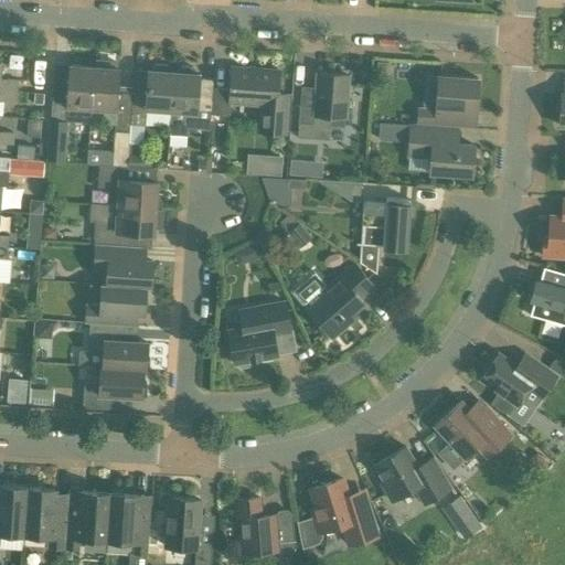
[(91,108),(92,108),(98,108),(104,109),(104,116),(104,124),(109,124),(115,124),(114,144),(112,163),(119,163),(127,164),(128,155),(129,155),(129,139),(130,124),(132,97),(131,97),(132,86),(117,85),(118,68),(115,68),(116,62),(96,61),(96,66),(93,66),(92,87),(91,108)]
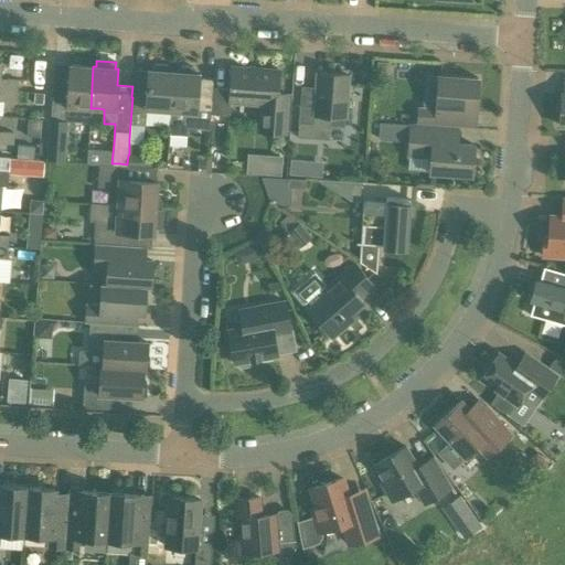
[(0,89),(16,92),(17,81),(0,78),(0,63),(0,62),(0,89)]
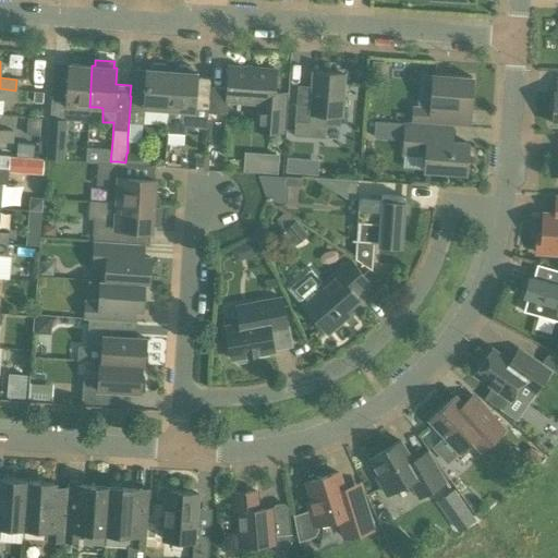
[(89,107),(92,65),(68,64),(65,99),(51,99),(49,133),(65,134),(67,120),(89,121),(91,107),(89,107)]
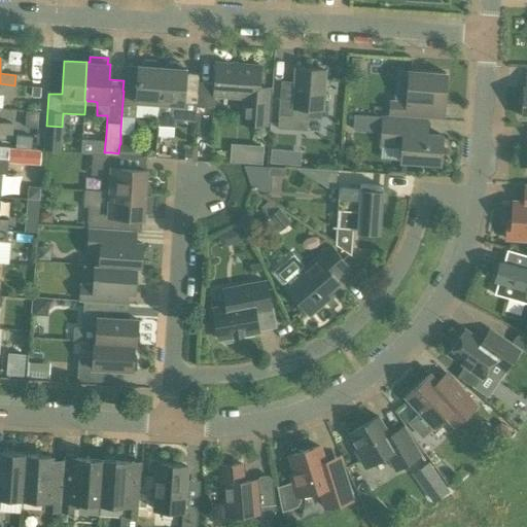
[(196,106),(197,106),(212,107),(213,95),(242,97),(240,124),(268,127),(271,90),(257,89),(259,67),(215,64),(214,82),(198,81),(196,106)]
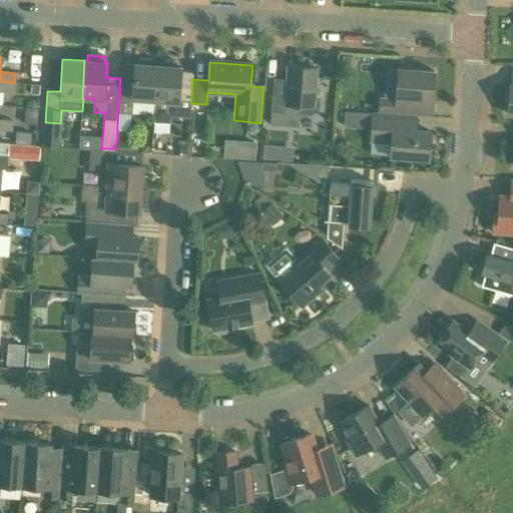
[(134,63),(132,89),(120,88),(118,112),(130,113),(131,98),(154,100),(157,65),(134,63)]
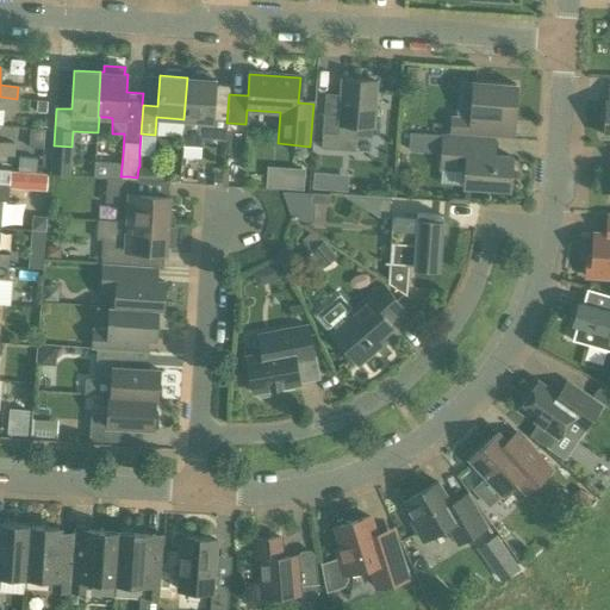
[(229,94),(230,85),(215,83),(215,80),(187,78),(184,119),(185,119),(184,136),(203,138),(226,139),(228,123),(226,123),(229,94)]
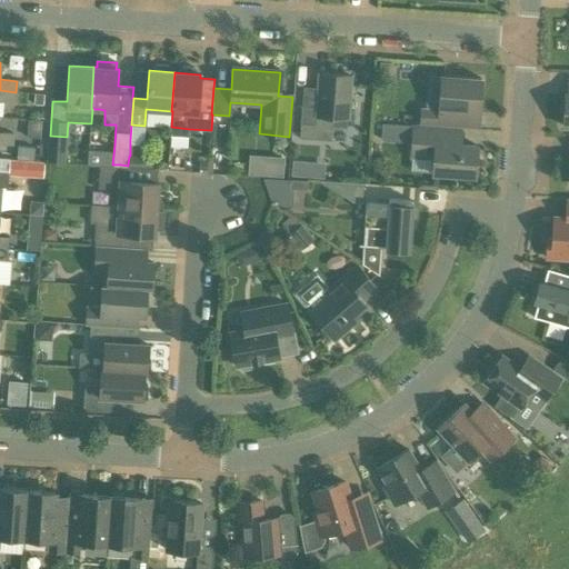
[(347,118),(350,77),(319,75),(318,88),(317,107),(302,106),(299,138),(331,140),(332,127),(347,127),(347,118)]
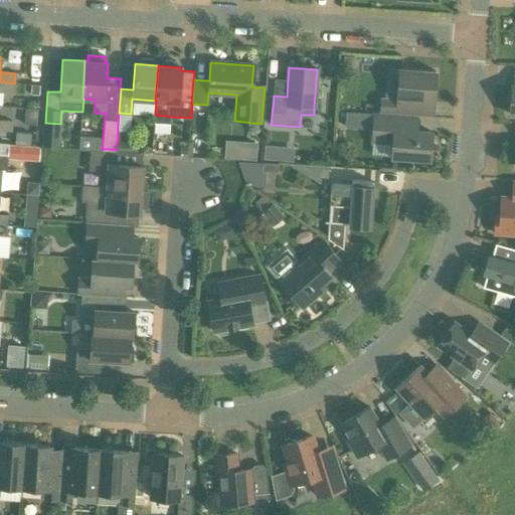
[(434,102),(436,71),(399,69),(397,100),(381,99),(380,112),(406,113),(407,100),(434,102)]
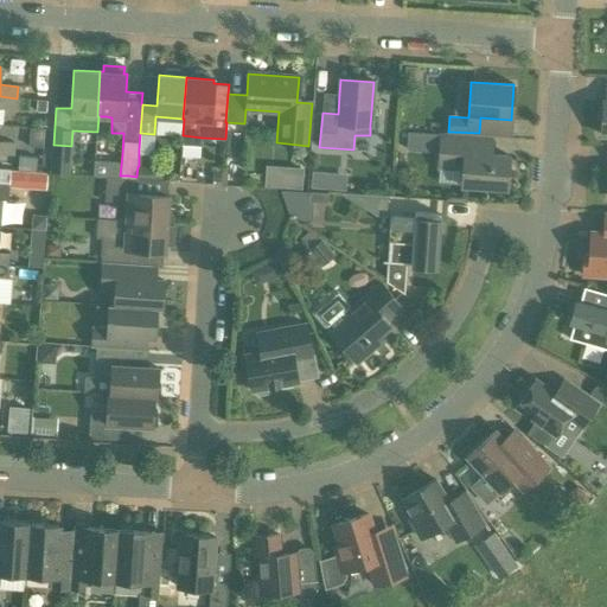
[(0,108),(16,109),(17,98),(0,96),(0,108)]
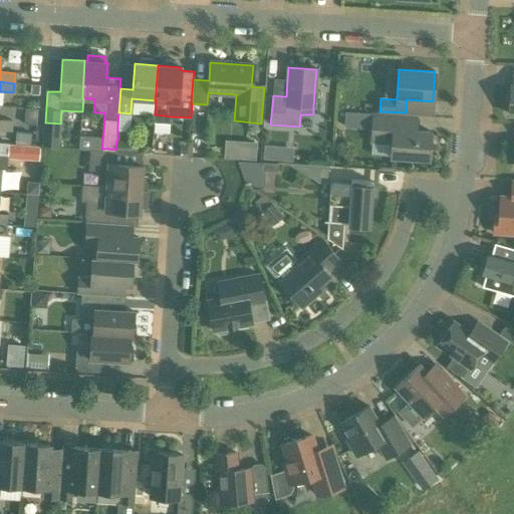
[(429,159),(430,132),(396,130),(397,115),(363,112),(362,120),(372,120),(371,139),(392,140),(391,156),(429,159)]
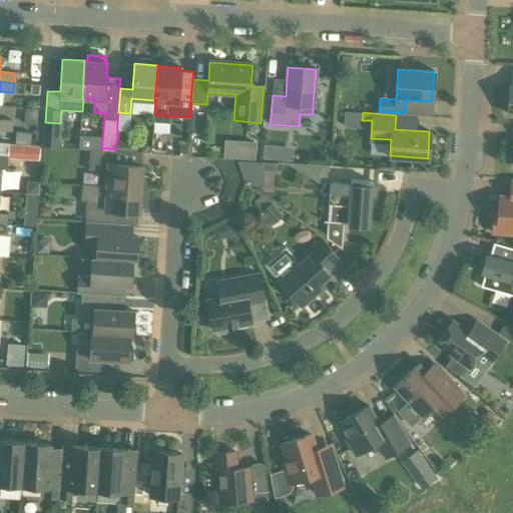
[(0,119),(0,129),(10,130),(11,120),(0,119)]
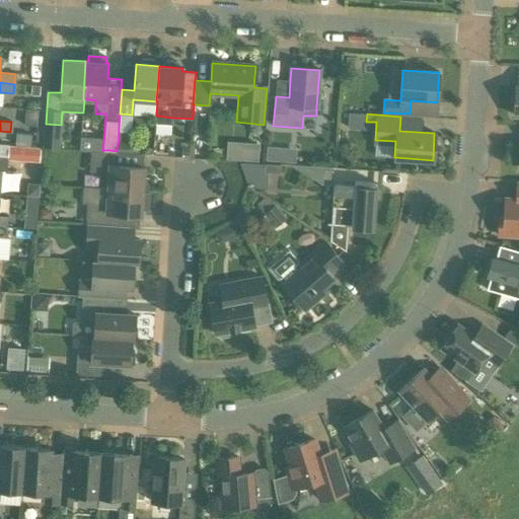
[(44,147),(33,146),(34,133),(15,132),(13,159),(43,162),(44,147)]
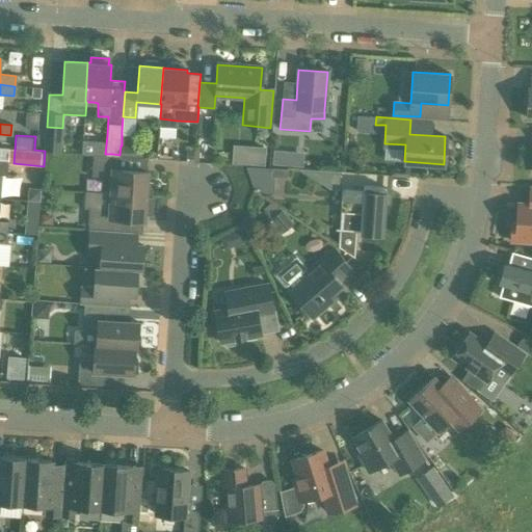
[(267,163),(267,143),(234,144),(234,163),(267,163)]
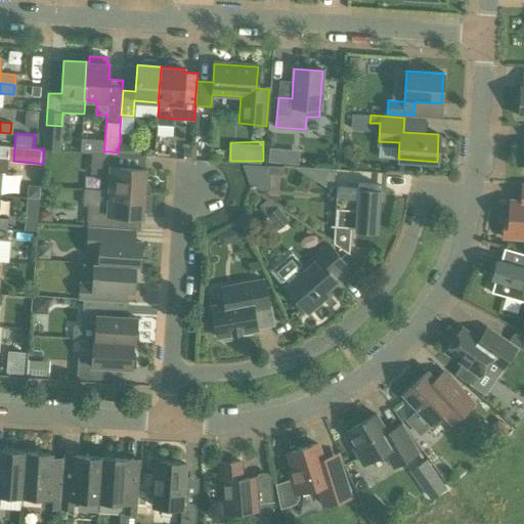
[(138,144),(120,143),(119,143),(118,153),(137,154),(138,144)]
